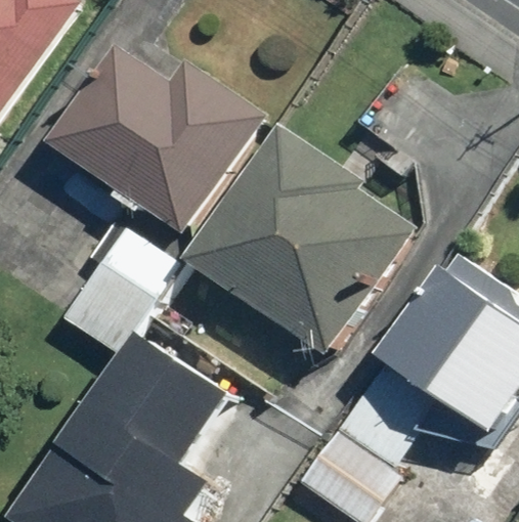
[(0,131),(87,1),(86,0),(0,0),(0,131)]
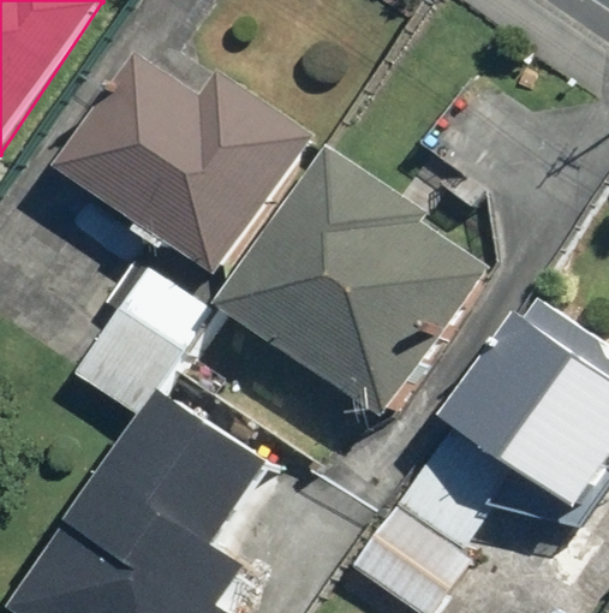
[(52,171),(212,275),(306,134),(209,70),(193,94),(130,52),(52,171)]
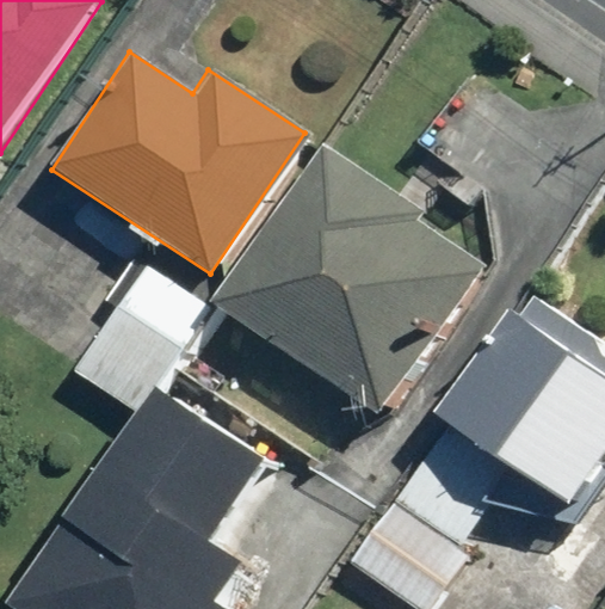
[(185,348),(252,392),(282,346),(386,414),(486,263),(418,219),(426,207),(322,139),(185,348)]
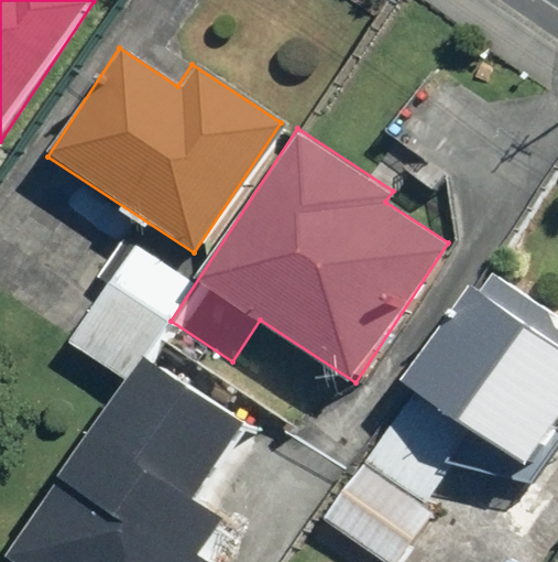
[(57,336),(122,378),(187,278),(122,236),(57,336)]
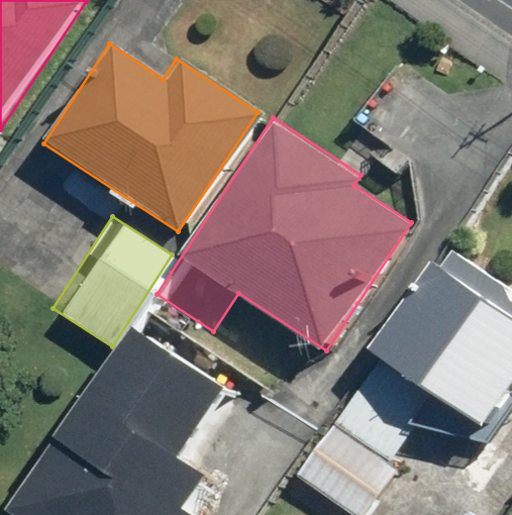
[(436,392),(497,431),(511,408),(511,281),(461,248),(447,268),(438,263),(339,417),(396,453),(436,392)]
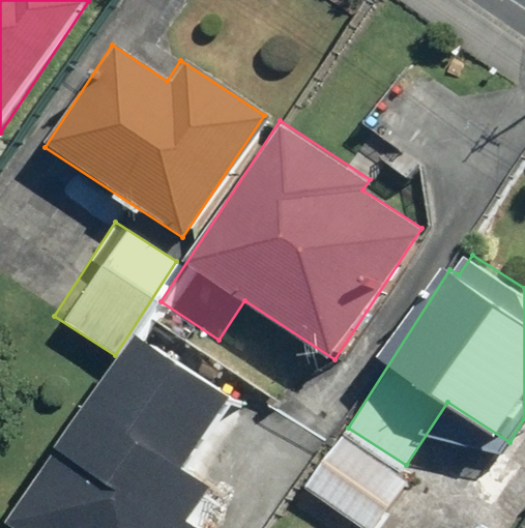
[(133,334),(9,519),(22,527),(187,527),(175,520),(199,485),(172,468),(222,393),(133,334)]
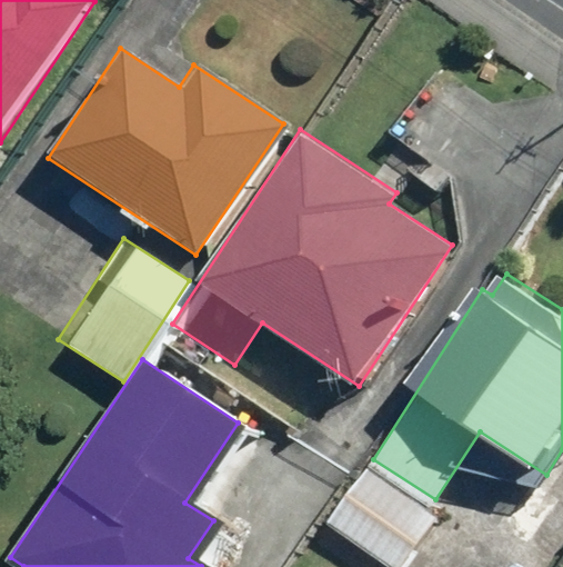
[(330,525),(393,566),(408,566),(444,514),(371,465),(330,525)]
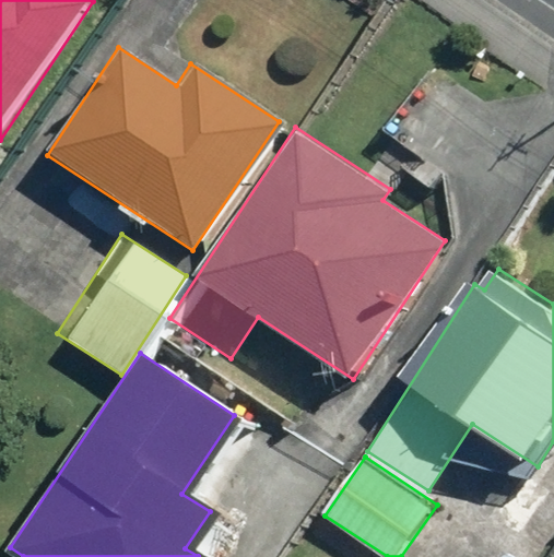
All buildings are outlined.
